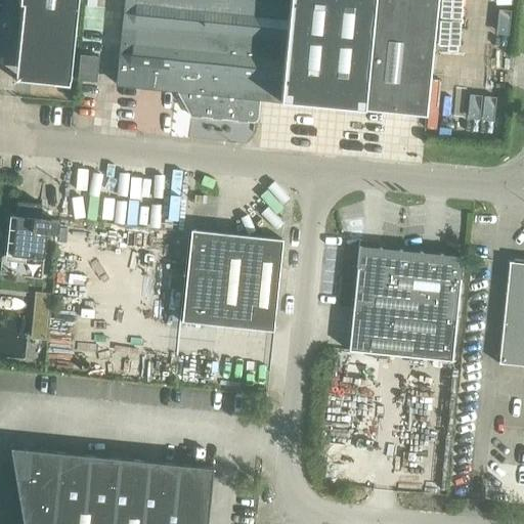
[(54,79),(54,82),(53,82),(53,84),(69,85),(77,0),(19,0),(19,4),(28,4),(22,64),(32,77),(54,79)]
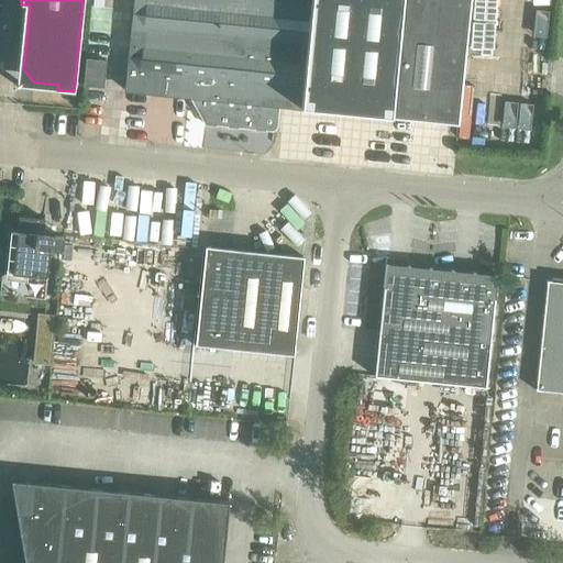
[(129,57),(125,90),(188,97),(198,98),(198,100),(200,105),(207,105),(206,114),(205,125),(271,132),(272,132),(273,132),(273,131),(274,131),(275,131),(275,130),(276,130),(276,129),(277,129),(277,128),(277,127),(278,125),(279,106),(389,117),(424,120),(450,122),(457,123),(470,0),(134,0),(129,57)]
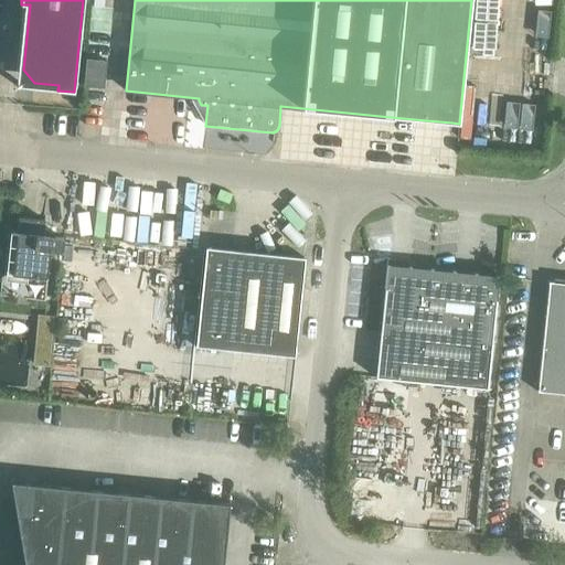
[(86,59),(84,86),(104,88),(107,61),(86,59)]
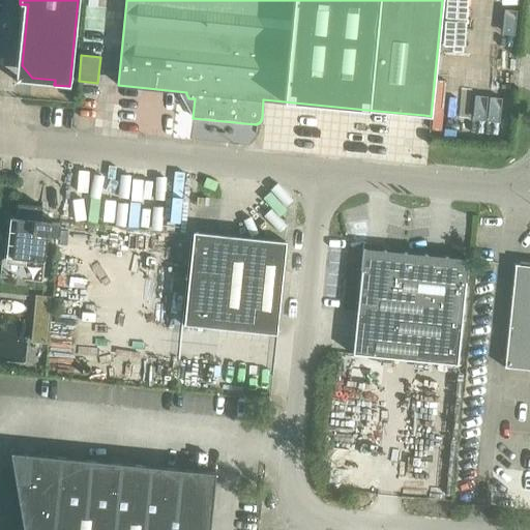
[(18,204),(11,259),(45,262),(48,236),(58,237),(60,223),(40,221),(42,206),(18,204)]
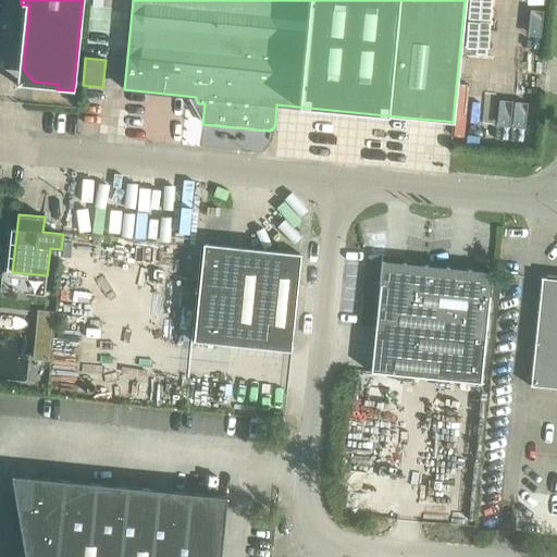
[(197,279),(199,279),(193,342),(291,351),(300,254),(203,244),(200,269),(199,277),(197,277),(197,279)]
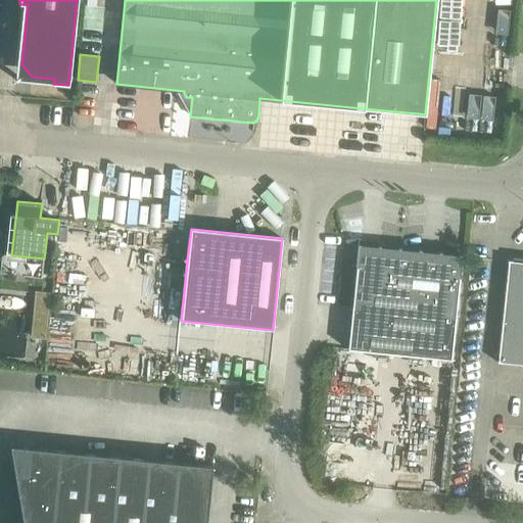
[(371,240),(365,246),(359,245),(348,349),(452,360),(462,256),(376,247),(371,240)]
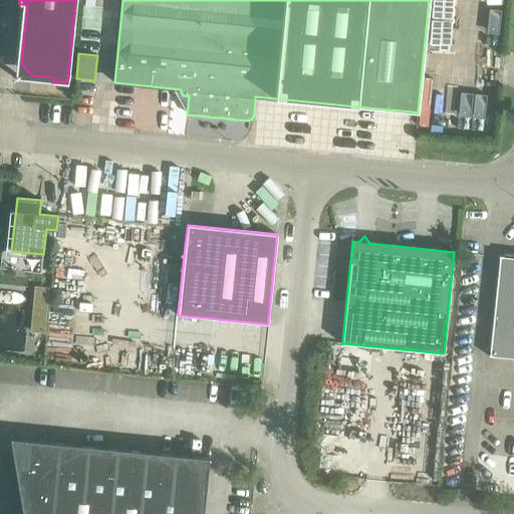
[(489,354),(489,356),(513,358),(513,257),(499,256),(499,258),(500,258),(490,354),(489,354)]
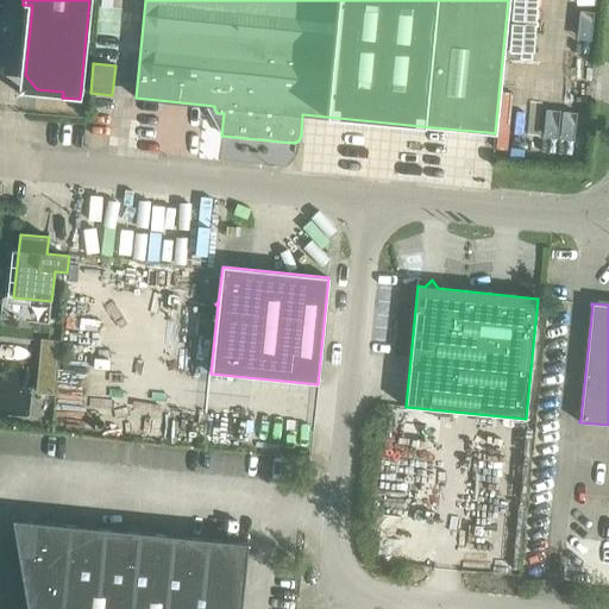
[(43,340),(38,393),(55,395),(60,341),(43,340)]
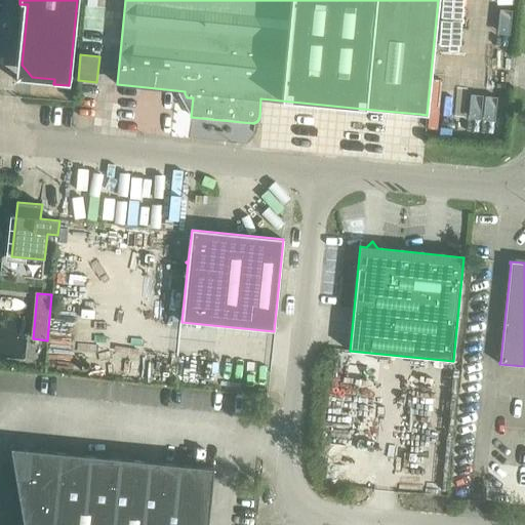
[(25,524),(57,524),(66,453),(22,449),(12,459),(22,513),(27,513),(25,524)]
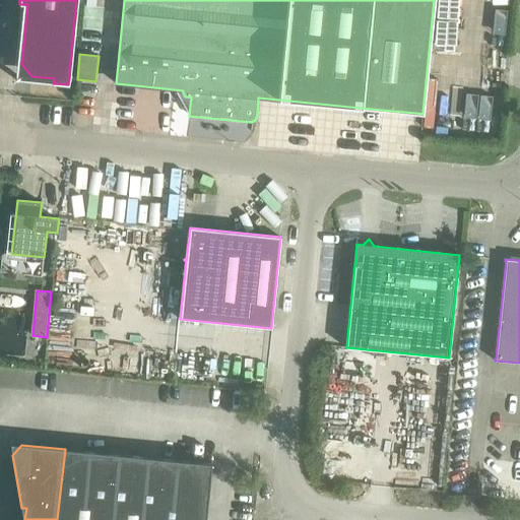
[(107,519),(114,454),(65,449),(57,519),(107,519)]
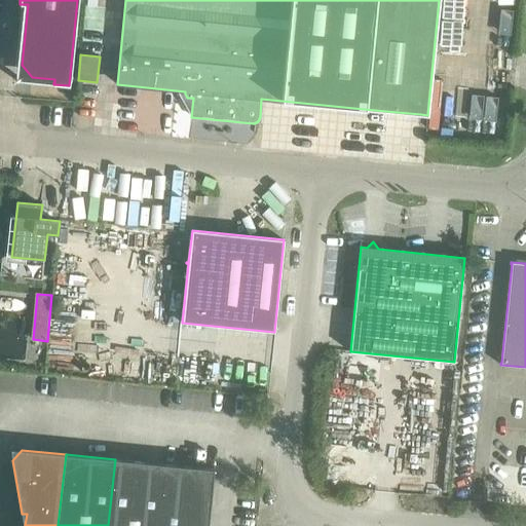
[(108,525),(157,525),(163,464),(115,459),(108,525)]
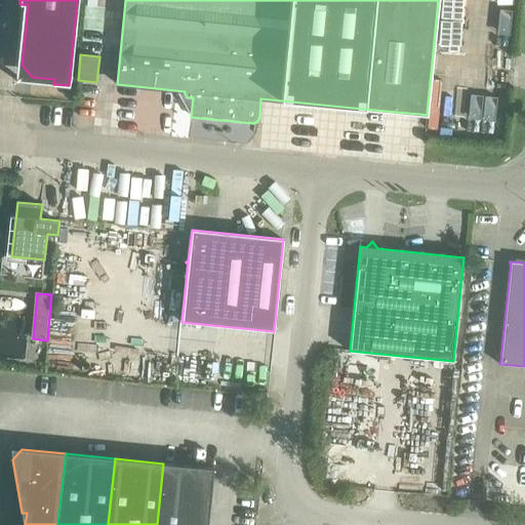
[(163,463),(157,524),(207,524),(213,469),(163,463)]
